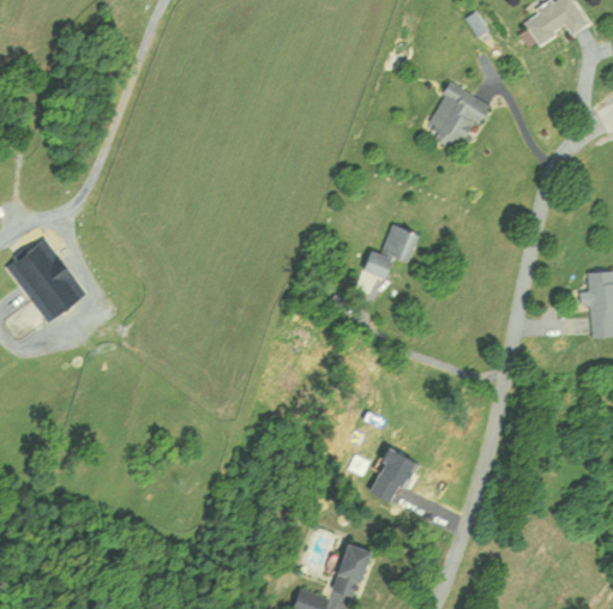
[(559,0),(523,22),(538,48),(568,31),(571,38),(589,28),(572,0),(559,0)]
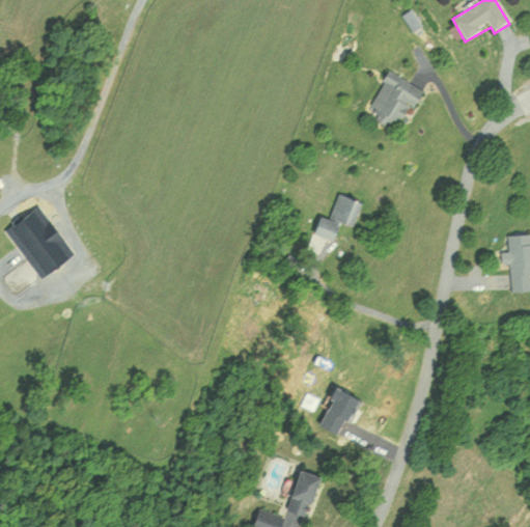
[(420,89),(389,75),(368,118),(400,133),(420,89)]
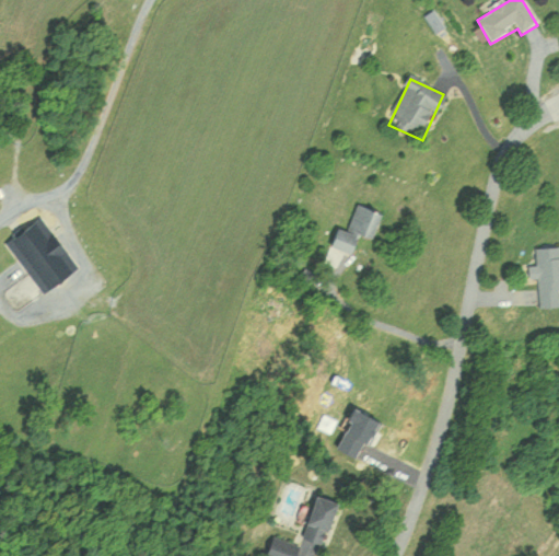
[(382,215),(358,206),(349,233),(338,229),(332,248),(352,256),(360,235),(373,241),(382,215)]
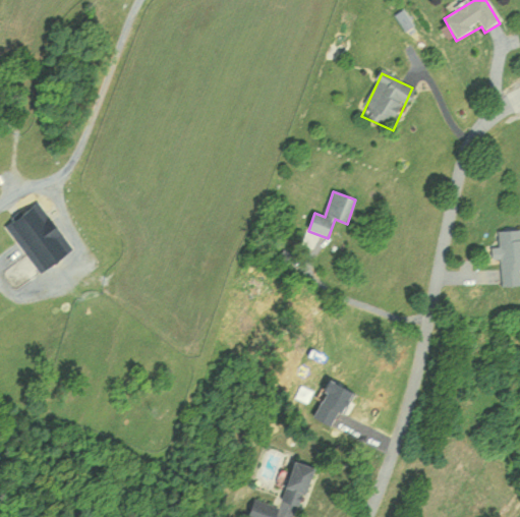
[(71,254),(42,203),(6,224),(35,275),(71,254)]
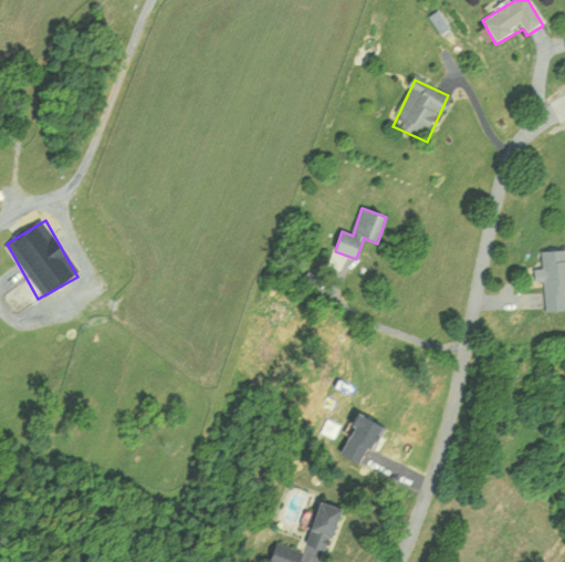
[(564,250),(543,252),(546,313),(564,311),(564,250)]
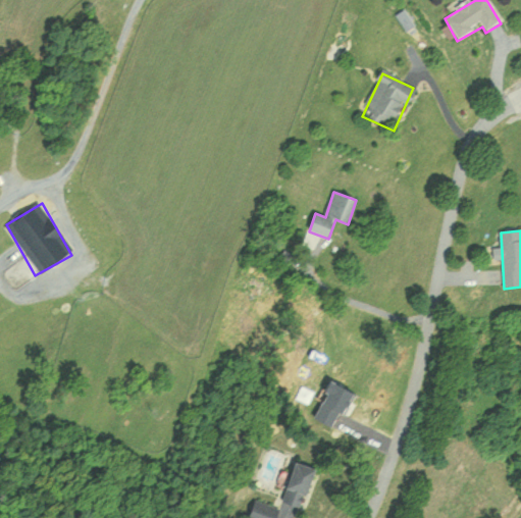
[(278,499),(298,509),(316,473),(297,463),(278,499)]
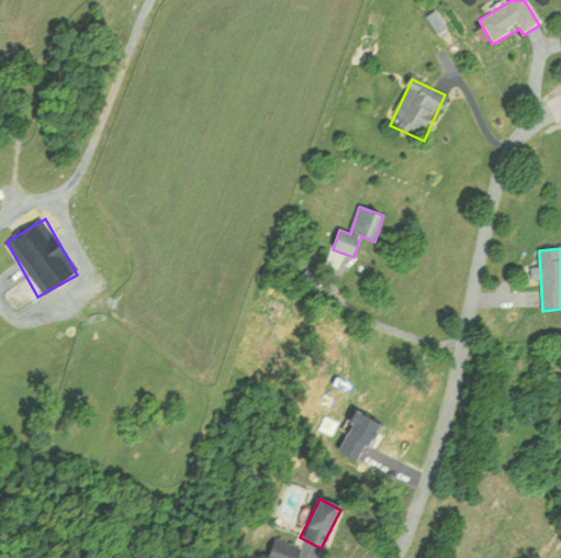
[(296,557),(300,547),(273,542),(269,557),(296,557)]
